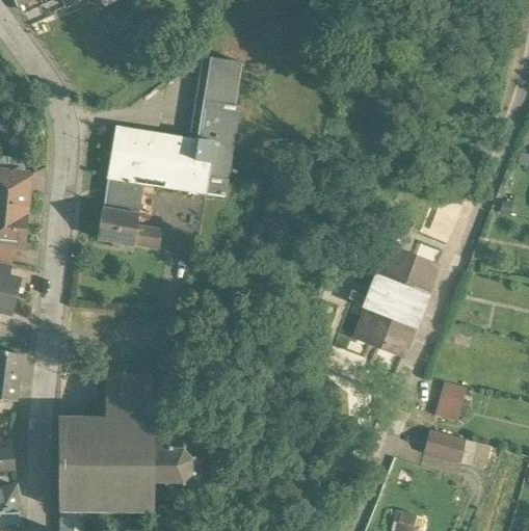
[(27,0),(21,3),(25,11),(45,3),(43,0),(27,0)]
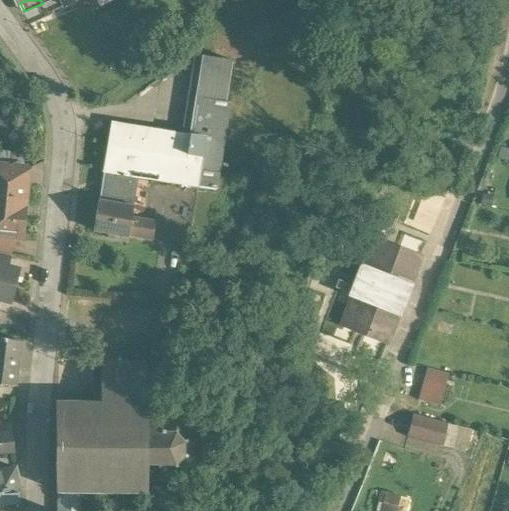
[(201,54),(189,133),(205,136),(206,132),(223,134),(229,101),(225,101),(231,59),(201,54)]
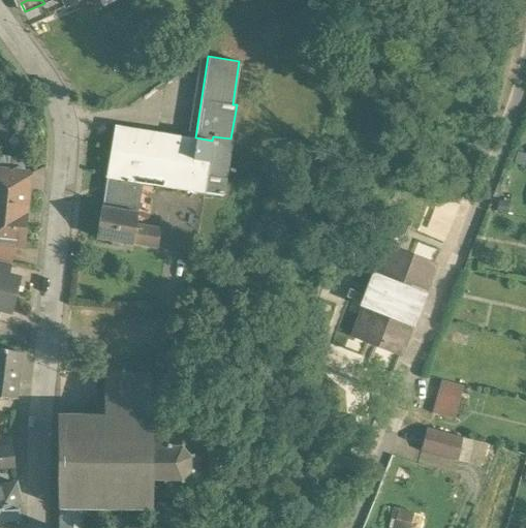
[(106,177),(109,177),(142,182),(205,191),(212,141),(195,137),(115,125),(106,177)]
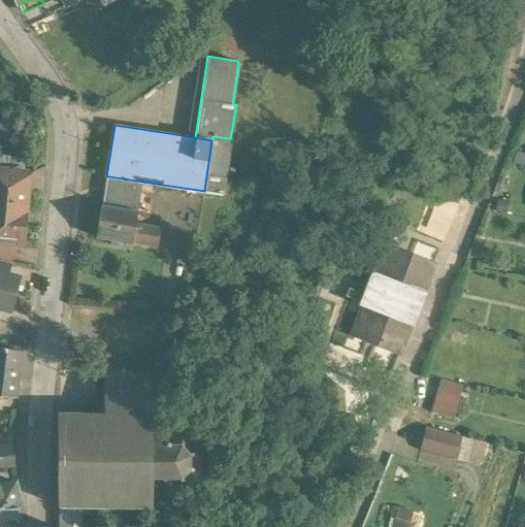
[(211,140),(204,191),(223,194),(230,138),(212,136),(211,140)]
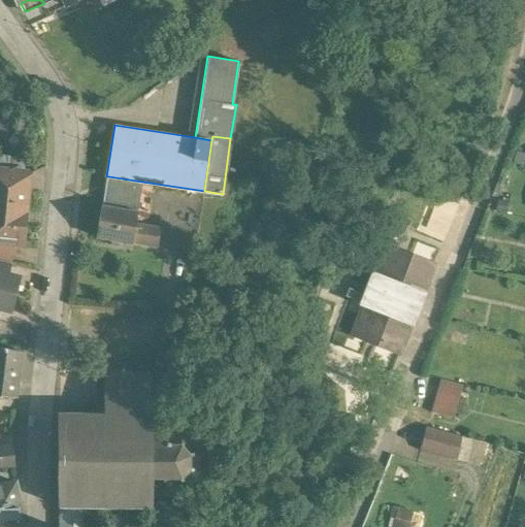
[(28,172),(0,169),(0,241),(20,244),(23,244),(28,172)]
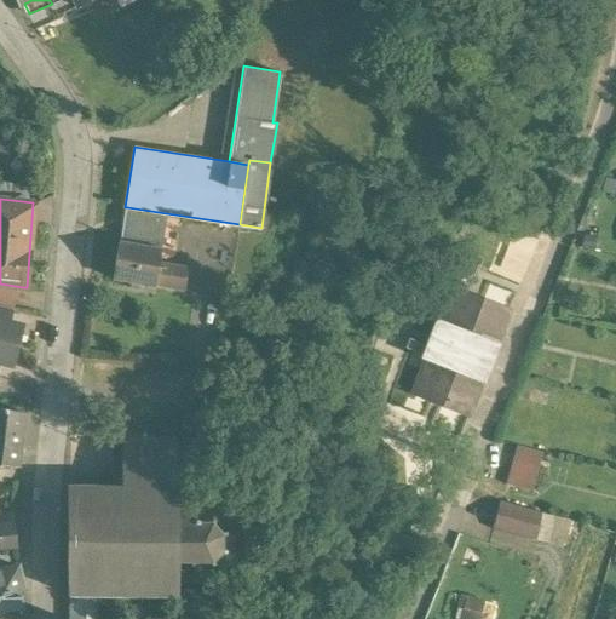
[(166,213),(127,207),(121,242),(160,248),(166,213)]
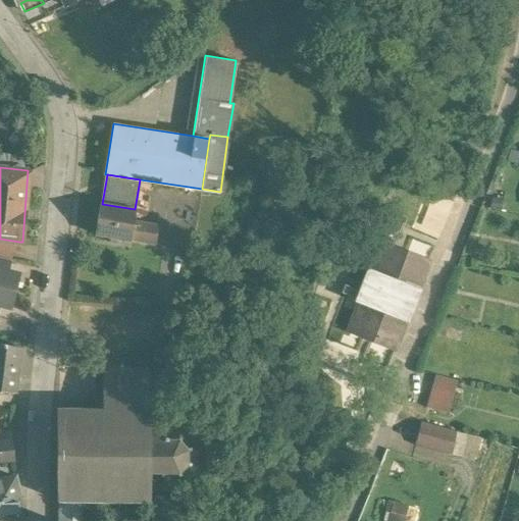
[(102,204),(101,204),(96,233),(131,240),(131,239),(134,220),(136,209),(135,209),(102,204)]
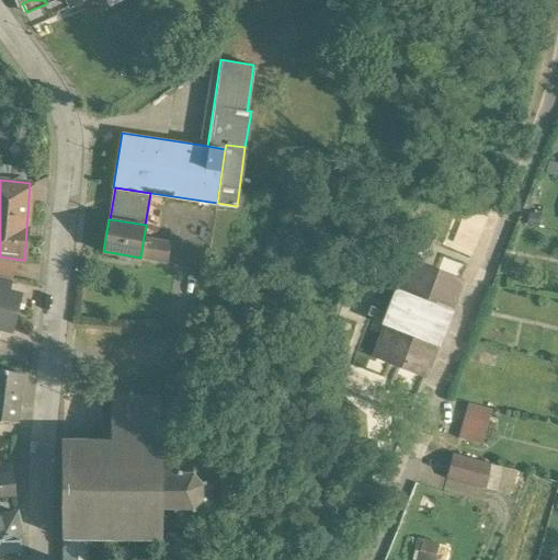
[(170,241),(144,237),(140,256),(167,261),(170,241)]
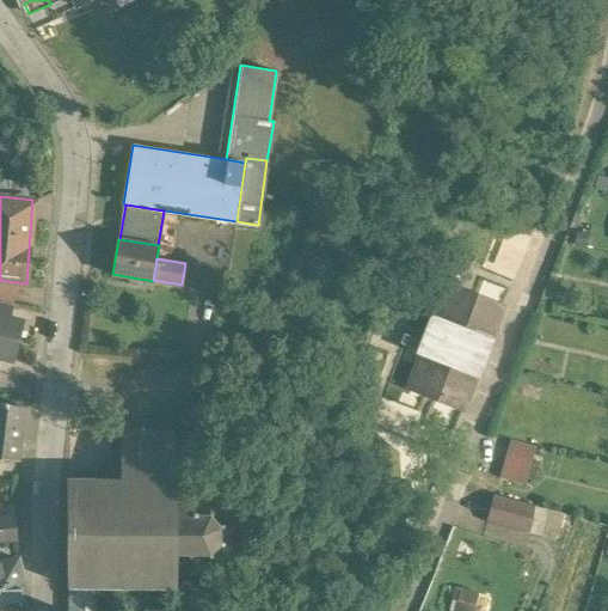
[(23,283),(0,280),(0,300),(14,305),(20,306),(23,283)]
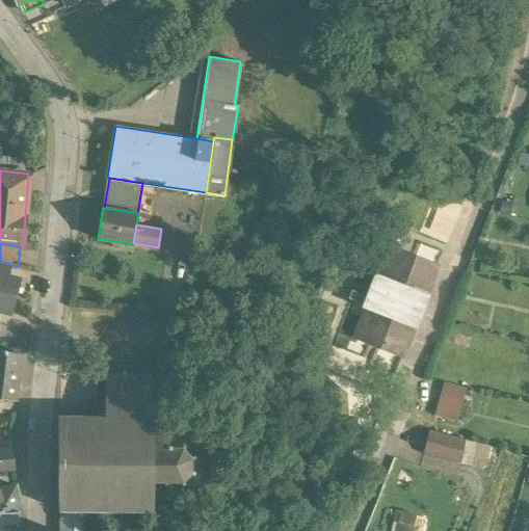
[(440,264),(391,245),(355,338),(404,356),(440,264)]
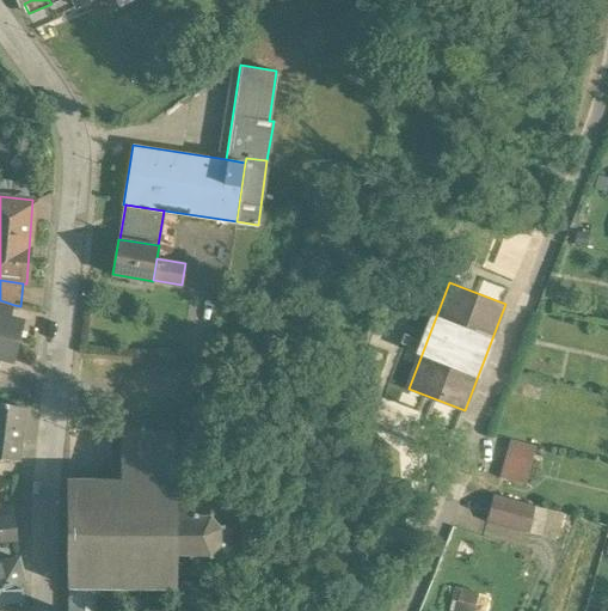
[(0,300),(0,315),(11,318),(14,305),(0,300)]
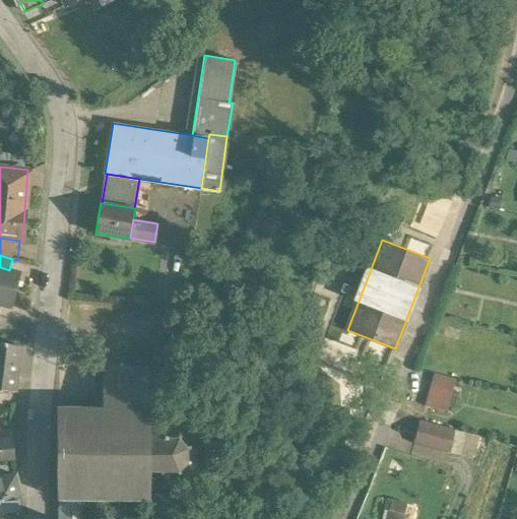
[(9,270),(0,267),(0,302),(1,302),(11,305),(16,286),(18,286),(19,279),(18,277),(19,273),(9,270)]
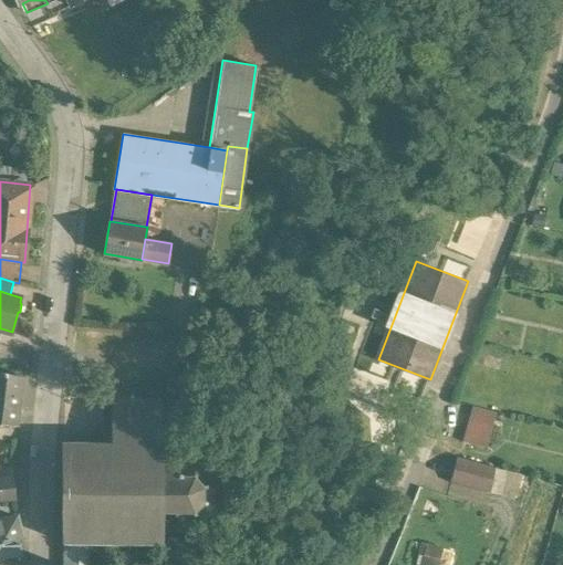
[(503,358),(481,352),(478,363),(500,369),(503,358)]
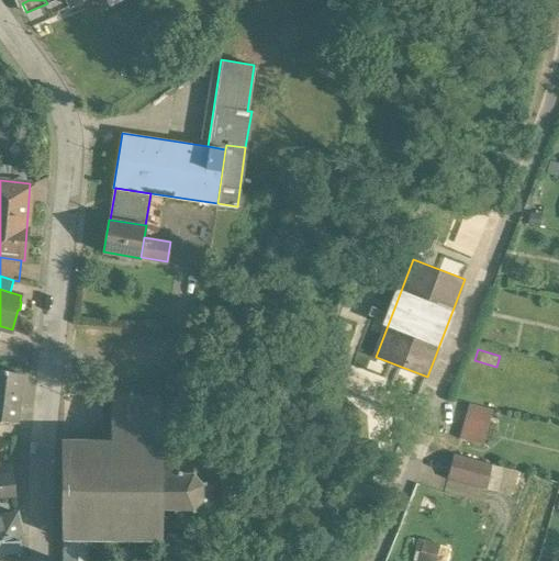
[(24,373),(0,369),(0,419),(19,422),(24,373)]
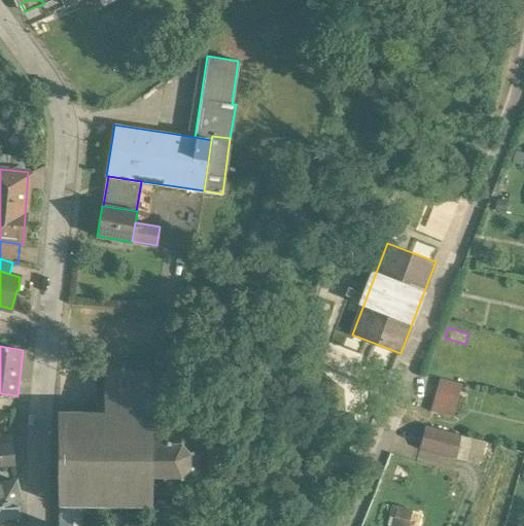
[(147,370),(104,370),(104,411),(103,411),(103,413),(85,413),(85,411),(83,411),(83,413),(64,413),(64,411),(60,411),(60,440),(85,440),(85,429),(146,428),(146,426),(149,426),(149,412),(147,412),(147,370)]
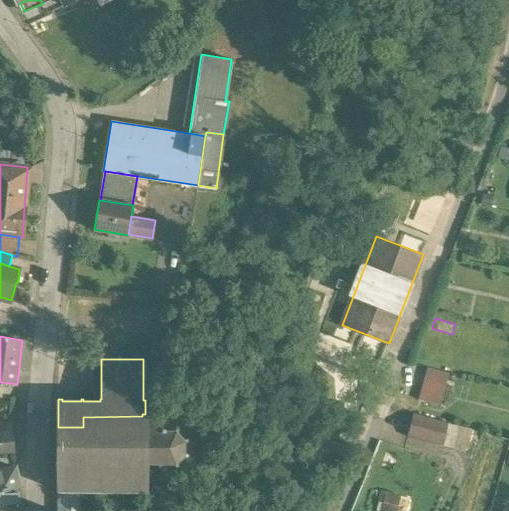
[(449,373),(428,367),(419,399),(440,405),(449,373)]
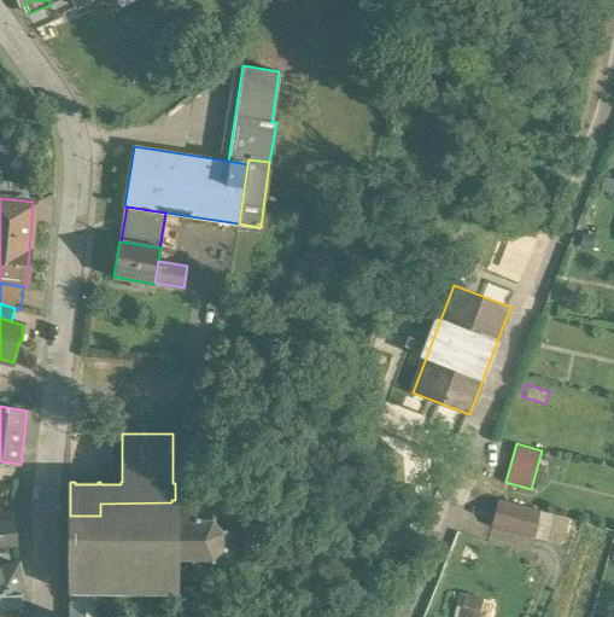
[(541,511),(500,499),(491,527),(536,539),(541,511)]
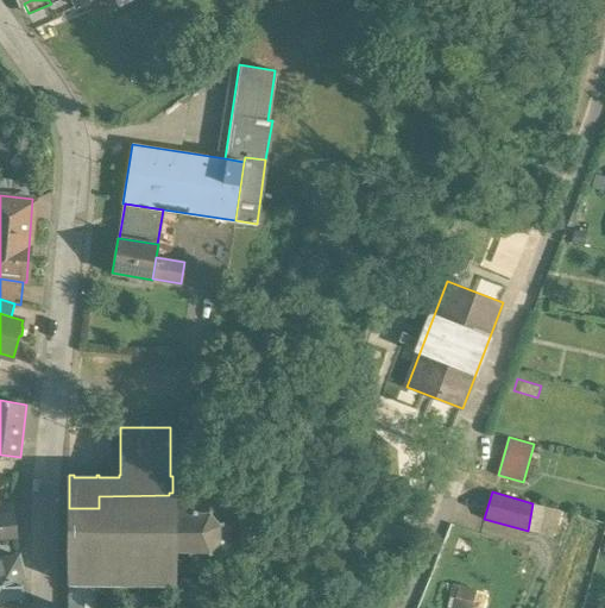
[(172,493),(169,493),(169,495),(99,496),(99,508),(69,508),(69,551),(100,550),(100,563),(175,563),(175,547),(188,547),(188,553),(191,553),(191,547),(206,547),(208,553),(212,552),(209,547),(216,538),(221,540),(222,538),(218,536),(218,524),(222,522),(221,519),(215,521),(209,511),(210,508),(208,507),(206,511),(190,511),(190,493),(172,493)]
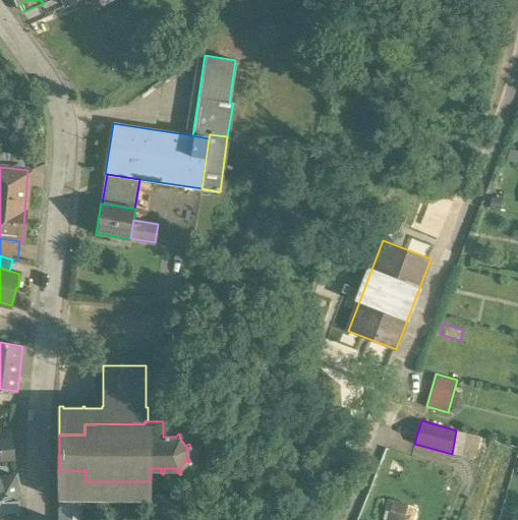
[(0,439),(0,459),(15,458),(13,438),(0,439)]
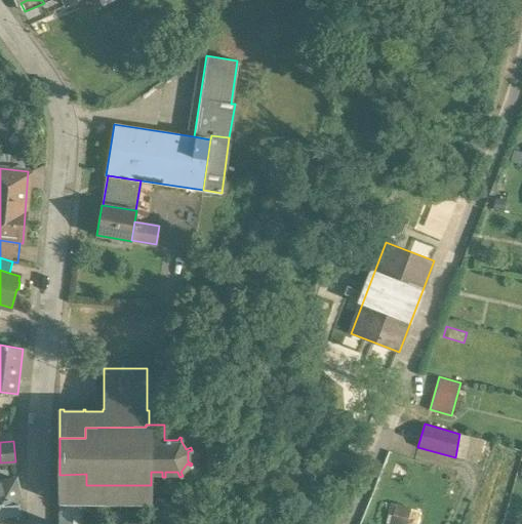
[(86,485),(86,474),(59,475),(59,501),(64,501),(64,500),(66,500),(66,499),(83,499),(83,500),(85,500),(85,499),(104,499),(104,500),(106,500),(106,499),(124,499),(124,500),(127,500),(127,499),(147,499),(147,501),(151,501),(151,485),(86,485)]
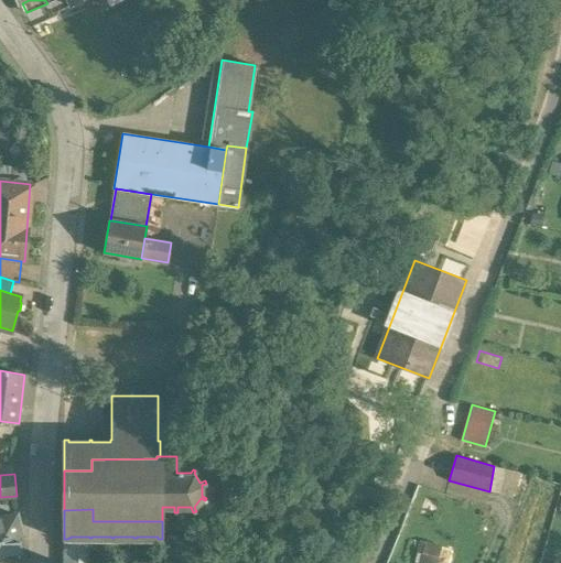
[(0,540),(21,534),(23,533),(18,512),(0,518),(0,540)]
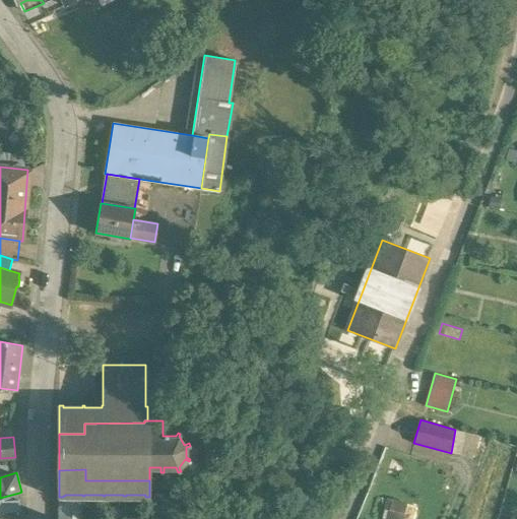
[(19,493),(0,498),(0,518),(13,518),(15,518),(19,514),(21,510),(19,493)]
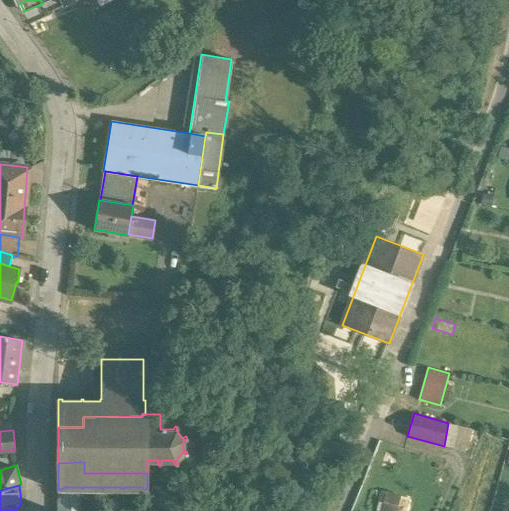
[(387,491),(380,510),(411,510),(415,500),(387,491)]
